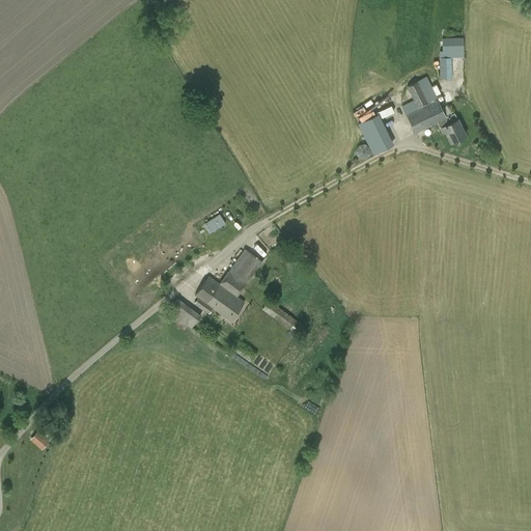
[(442,51),(439,51),(440,79),(452,78),(451,58),(464,58),(463,37),(442,38),(442,51)]
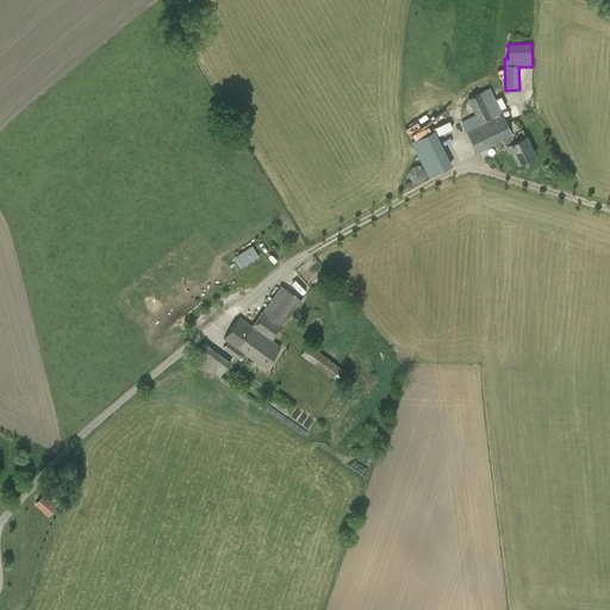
[(535,156),(526,137),(522,130),(512,135),(490,88),(467,99),(474,116),(461,122),(477,154),(503,142),(505,147),(508,153),(511,150),(517,165),(535,156)]
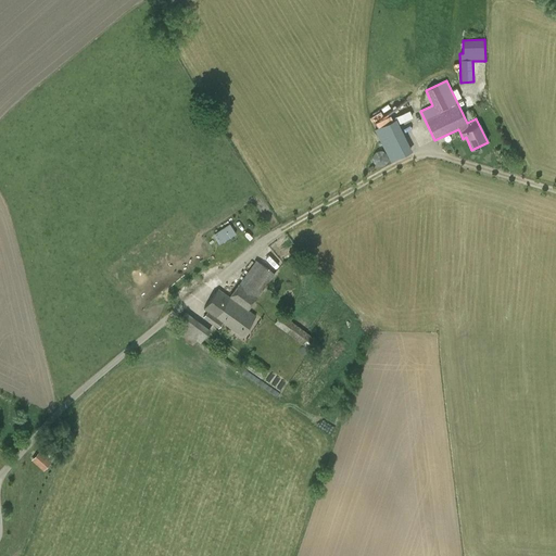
[(391,162),(413,151),(396,118),(375,129),(387,153),(391,162)]
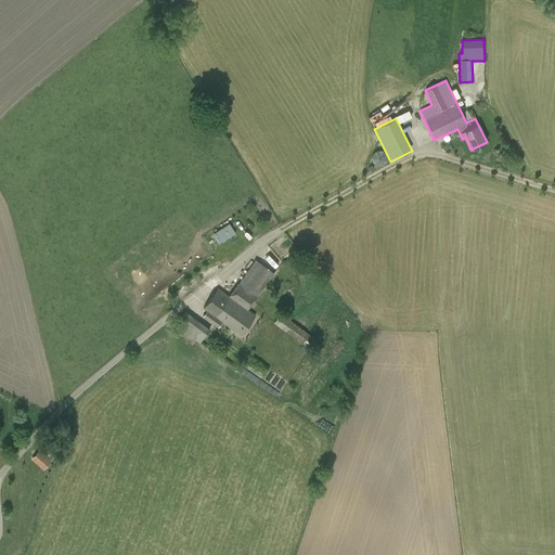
[(234,233),(229,224),(214,234),(219,243),(234,233)]
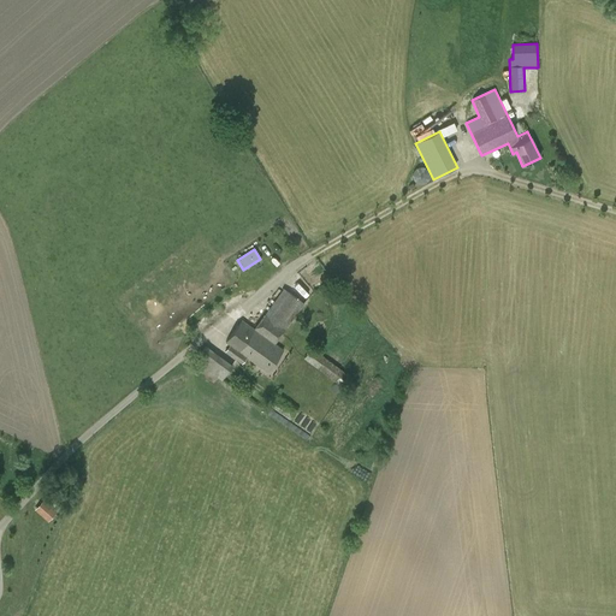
[(226,342),(230,345),(225,351),(242,363),(247,357),(267,373),(283,350),(274,344),(304,303),(284,288),(254,330),(242,321),(226,342)]
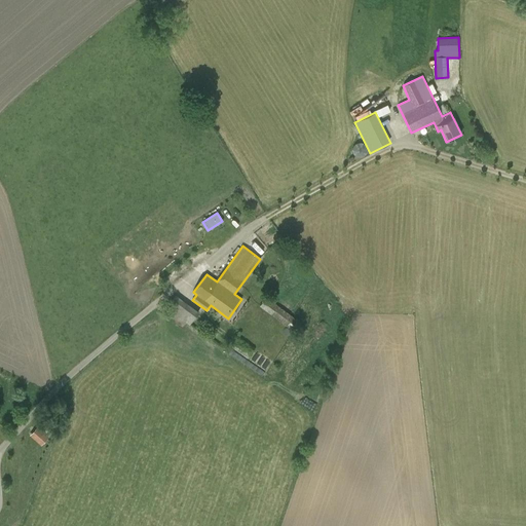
[(198,312),(176,295),(166,307),(189,325),(198,312)]
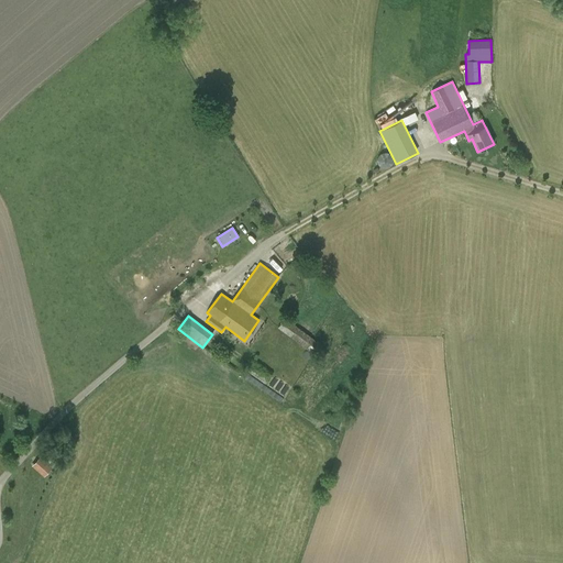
[(315,355),(322,345),(285,318),(278,327),(315,355)]
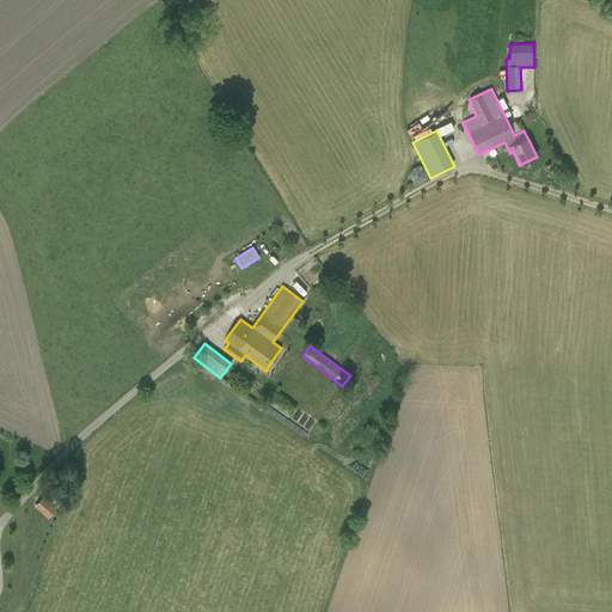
[(276,392),(269,403),(288,416),(295,407),(276,392)]
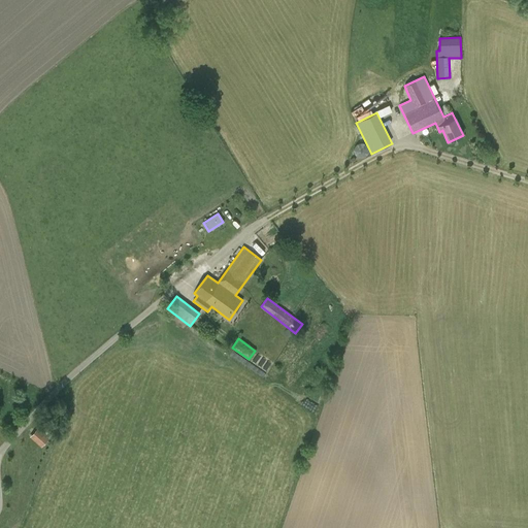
[(41,447),(50,438),(39,427),(30,435),(41,447)]
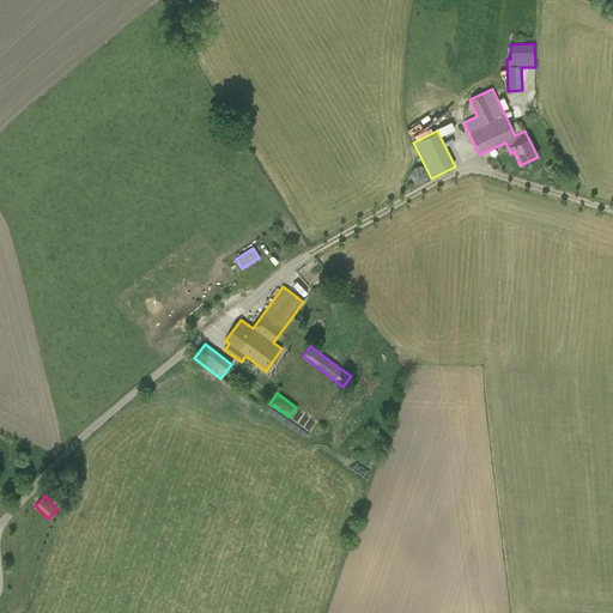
All buildings are outlined.
